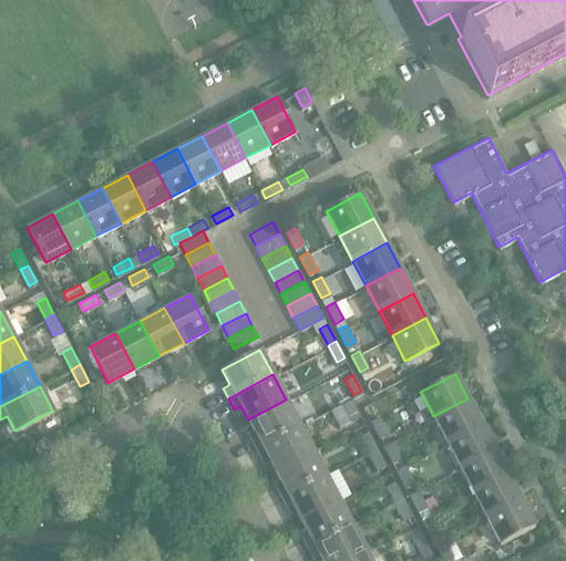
[(359,414),(350,397),(341,403),(349,418),(359,414)]
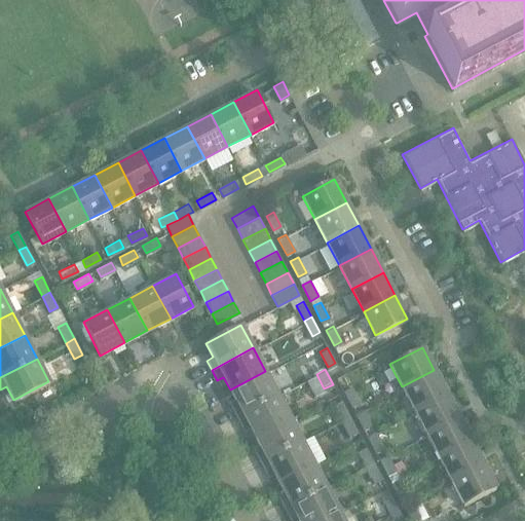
[(402,386),(414,409),(446,393),(434,370),(402,386)]
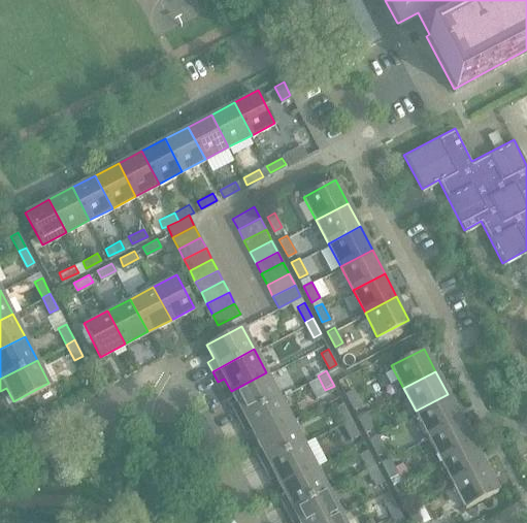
[(236,418),(278,396),(266,372),(231,391),(238,404),(231,407),(236,418)]
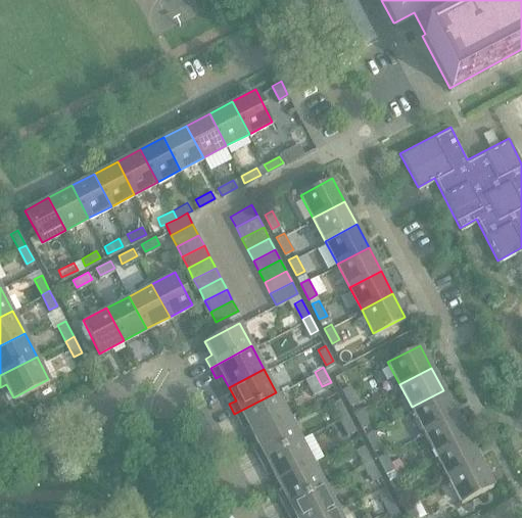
[(341,387),(349,403),(358,398),(349,383),(341,387)]
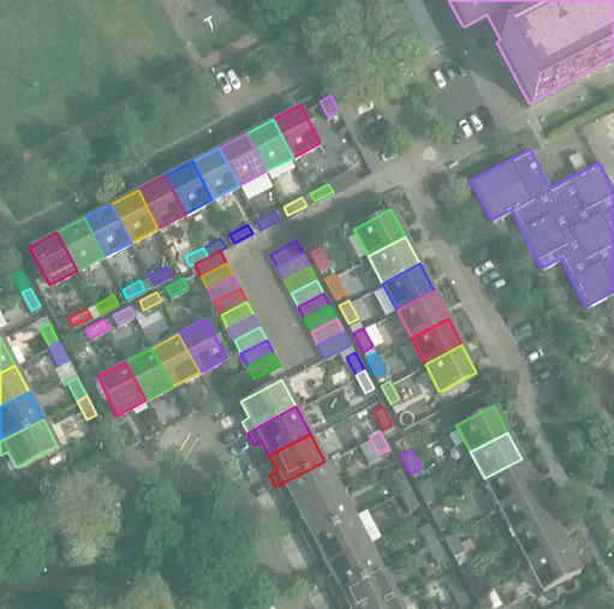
[(484,478),(498,506),(536,485),(522,459),(484,478)]
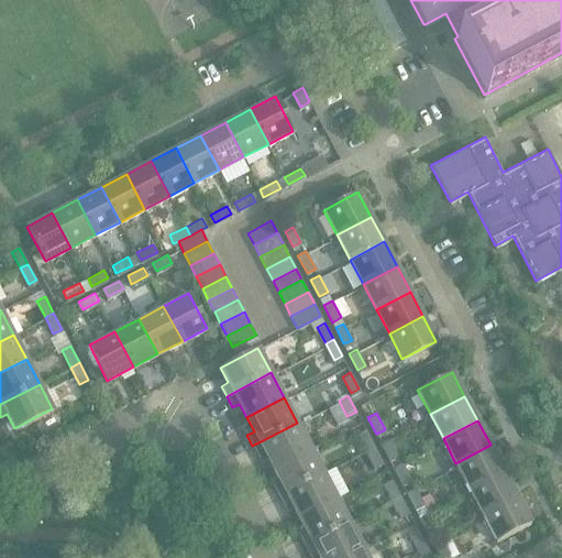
[(272,467),(310,447),(297,423),(252,446),(257,456),(265,452),(272,467)]
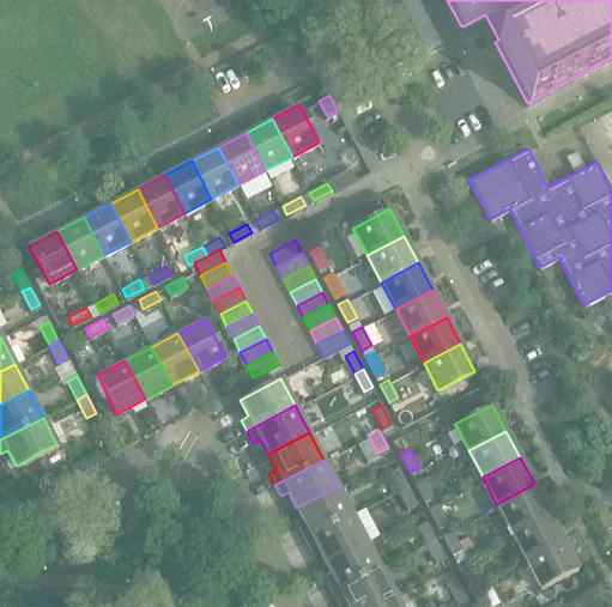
[(398,490),(407,485),(398,467),(388,472),(398,490)]
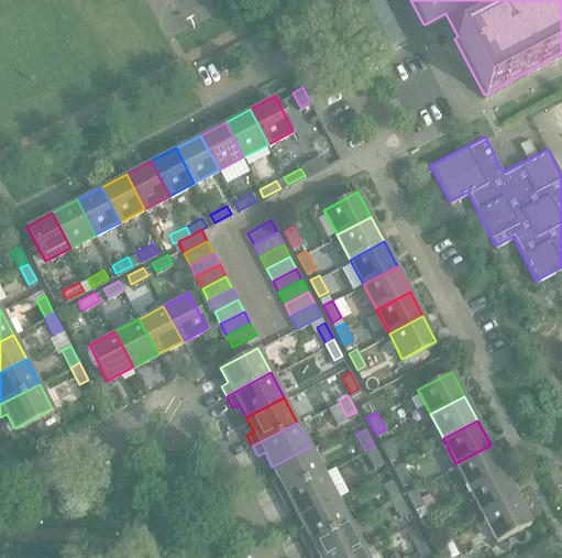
[(381,444),(389,459),(398,455),(390,439),(381,444)]
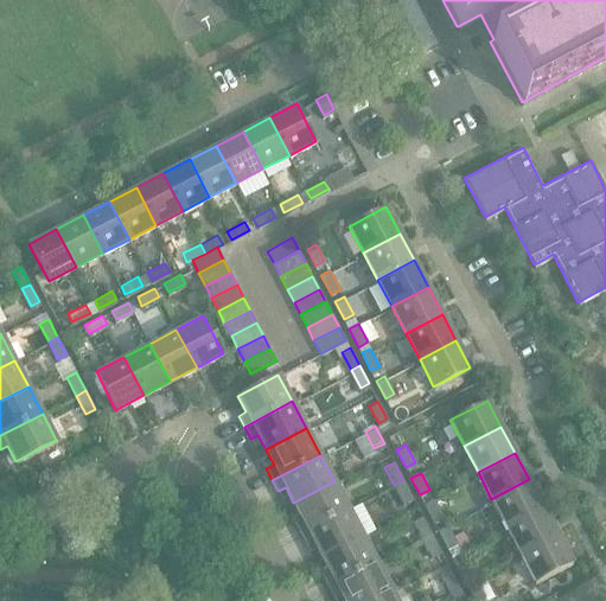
[(491,499),(505,526),(543,507),(529,479),(491,499)]
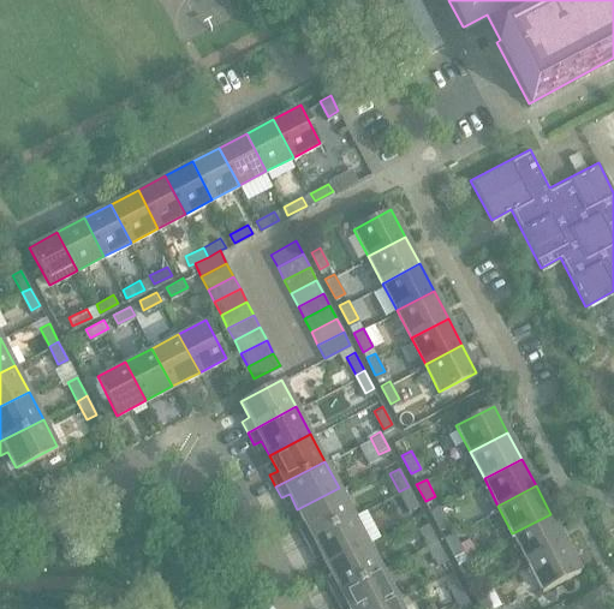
[(409,487),(399,491),(409,509),(418,503),(409,487)]
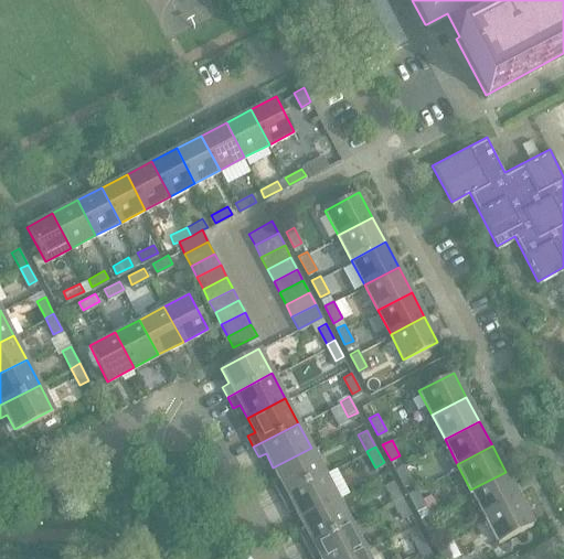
[(279,496),(323,473),(311,448),(273,468),(280,482),(274,485),(279,496)]
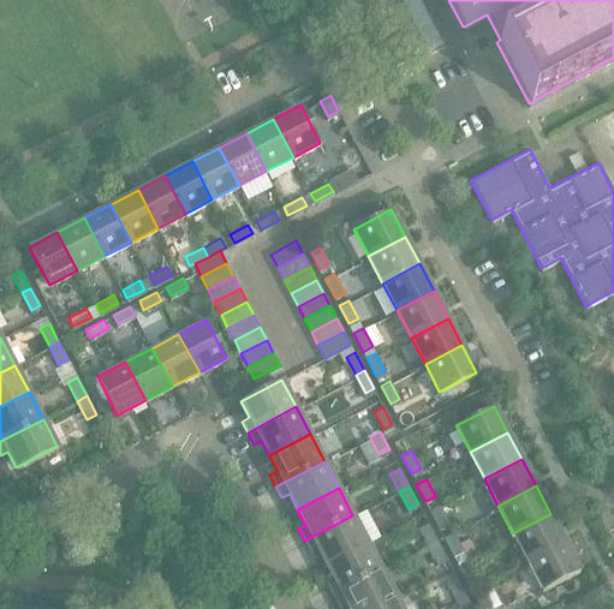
[(429,509),(439,529),(449,523),(440,505),(429,509)]
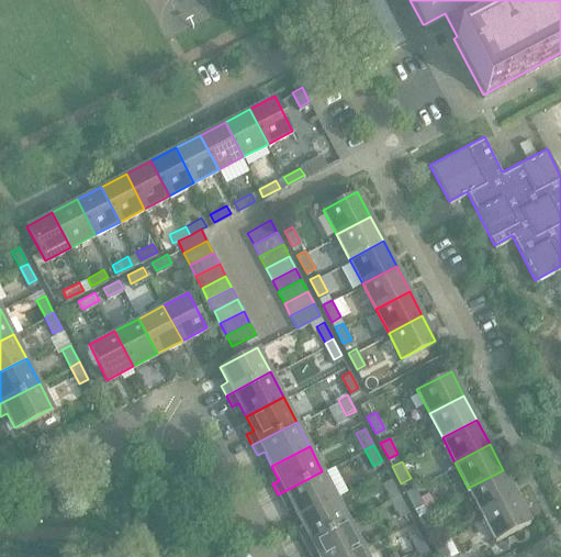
[(468,488),(481,513),(516,496),(503,470),(468,488)]
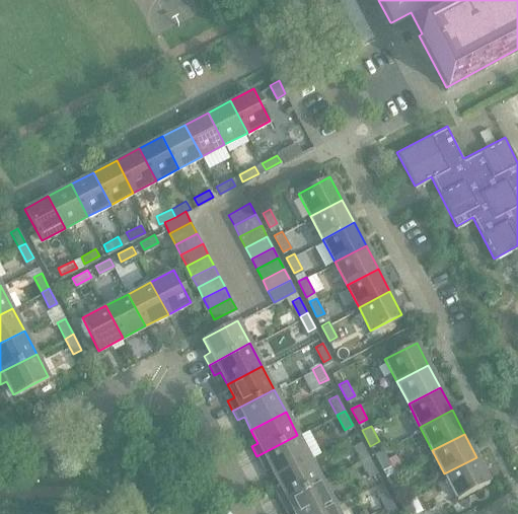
[(275,475),(309,457),(297,435),(256,456),(262,465),(268,462),(275,475)]
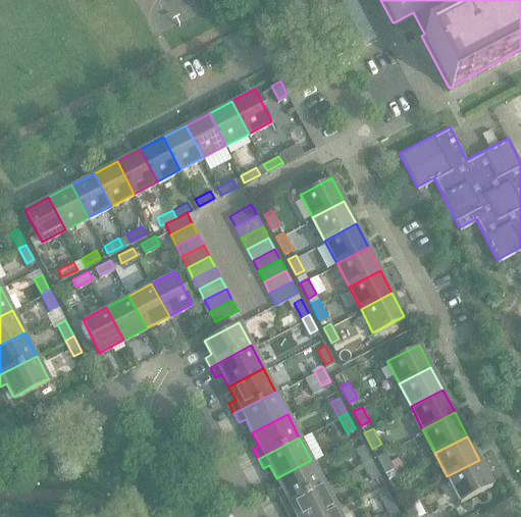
[(362,462),(370,458),(363,444),(355,448),(362,462)]
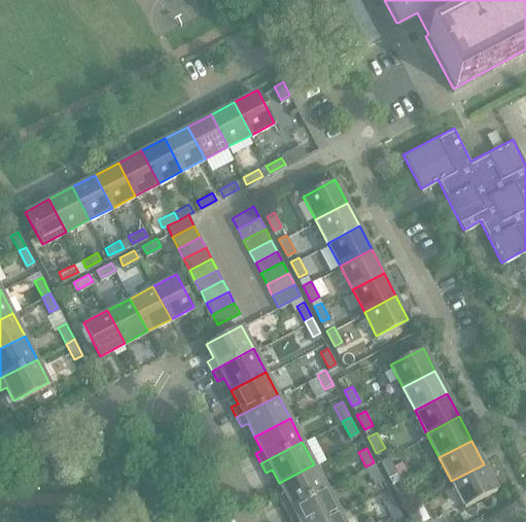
[(380,460),(388,476),(396,472),(388,455),(380,460)]
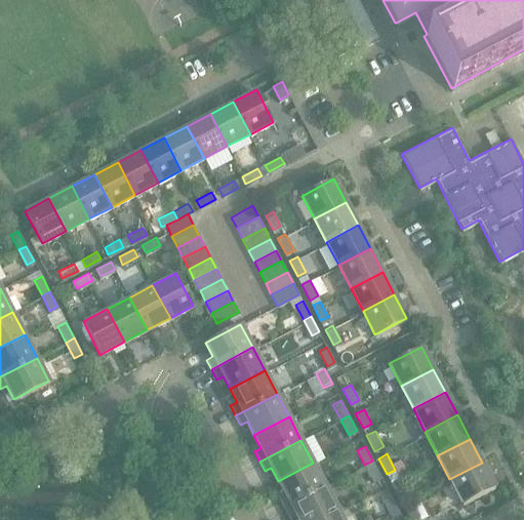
[(372,461),(364,465),(372,480),(380,476),(372,461)]
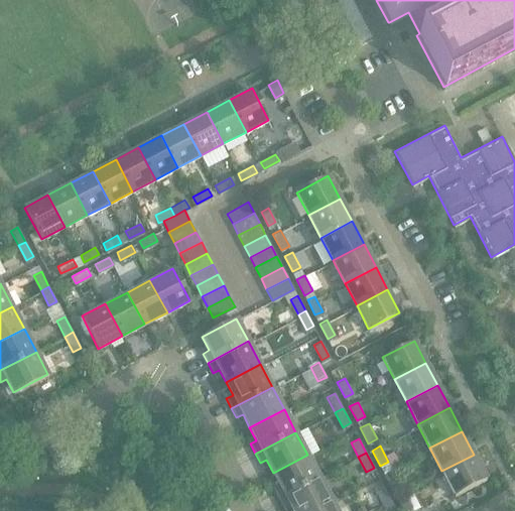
[(279,499),(319,478),(307,455),(273,473),(280,486),(273,489),(279,499)]
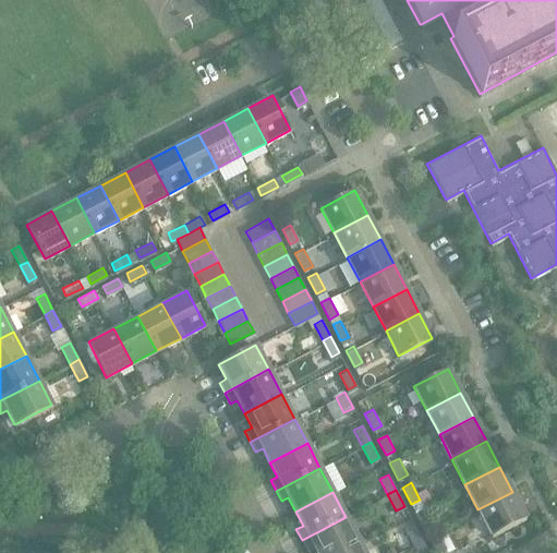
[(477,509),(491,535),(525,517),(512,492),(477,509)]
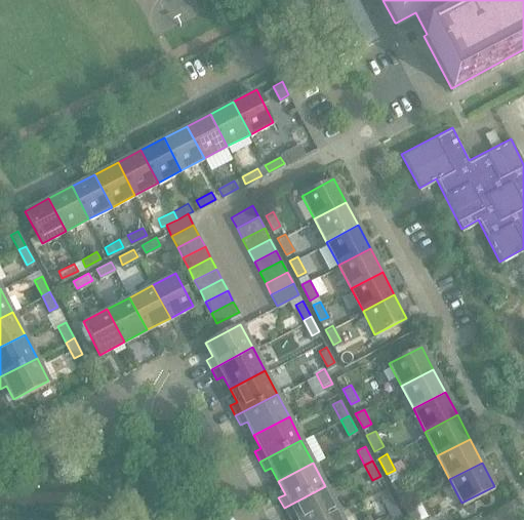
[(390,480),(398,495),(407,491),(398,476),(390,480)]
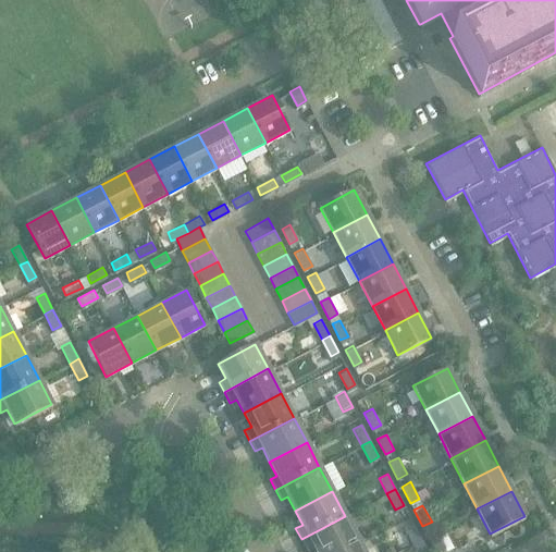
[(316,551),(335,551),(358,541),(345,516),(301,539),(307,549),(313,546),(316,551)]
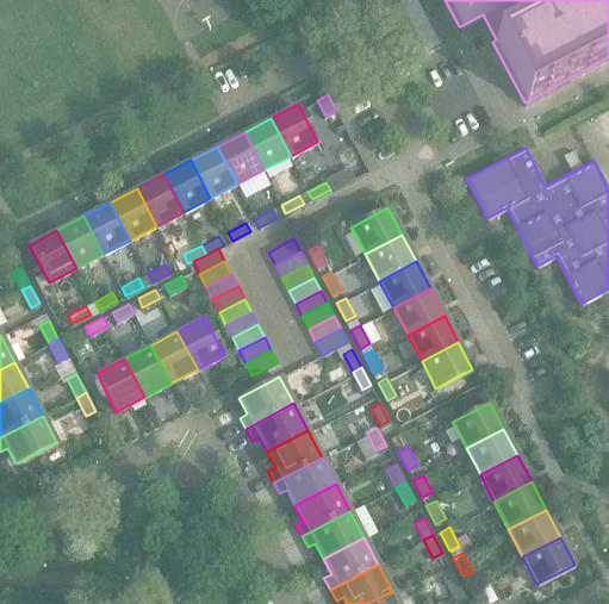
[(451,592),(460,587),(451,570),(442,576),(451,592)]
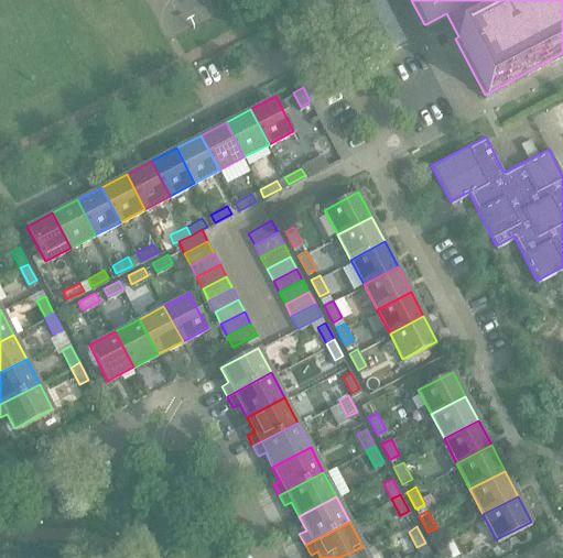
[(432,539),(441,556),(450,551),(441,535),(432,539)]
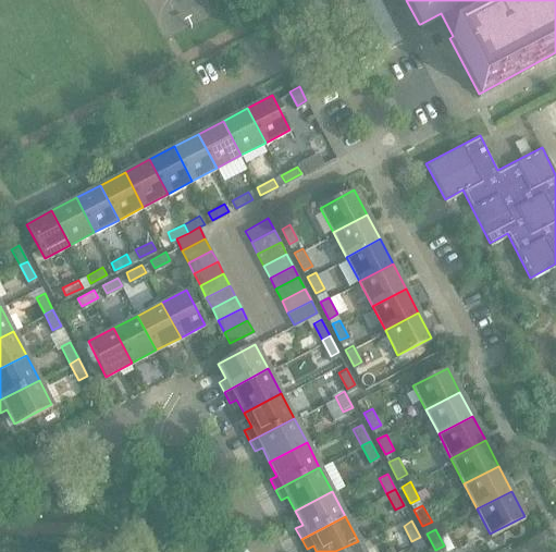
[(428,551),(420,537),(411,541),(417,551),(428,551)]
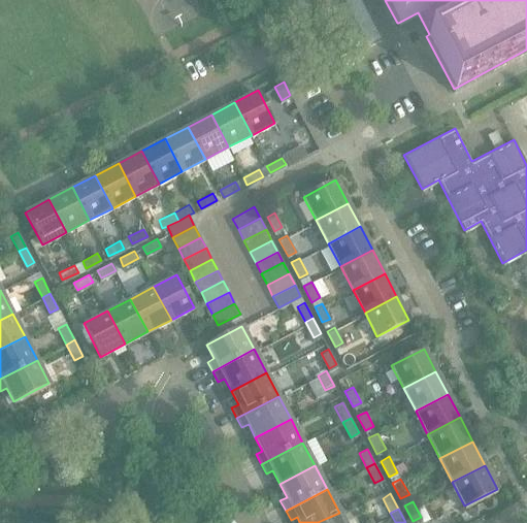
[(344,522),(339,513),(318,522),(344,522)]
